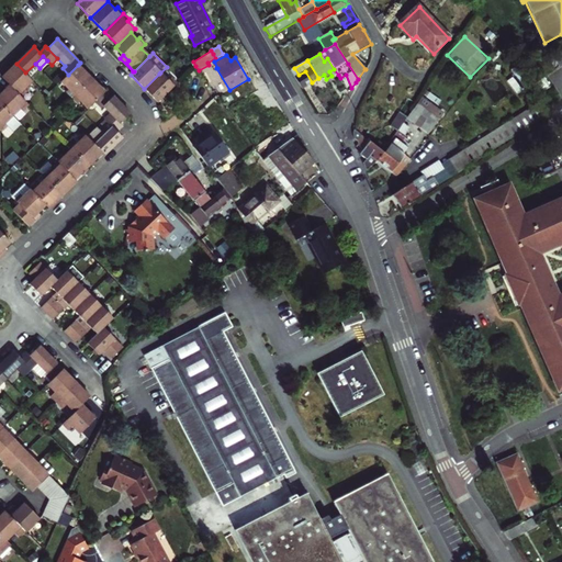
[(17,64),(2,77),(10,85),(21,96),(26,90),(24,88),(33,80),(25,72),(17,64)]
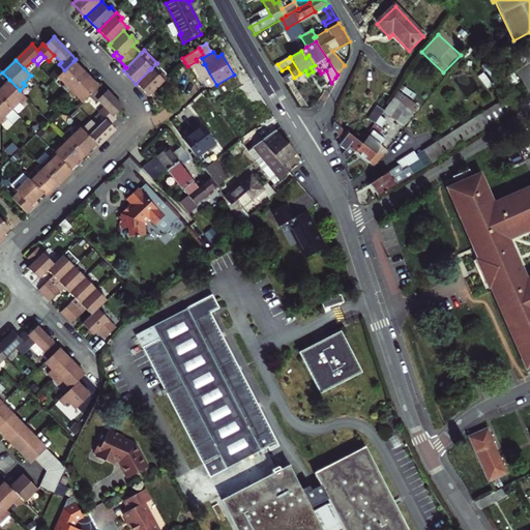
[(63,87),(68,92),(87,75),(74,61),(64,70),(58,77),(65,85),(63,87)]
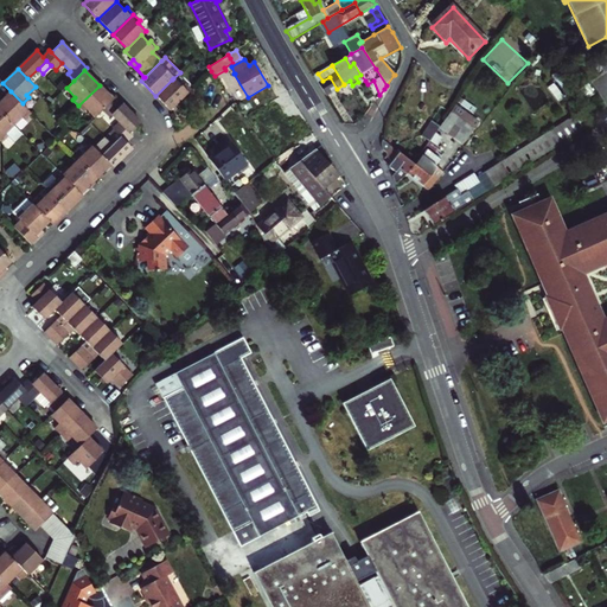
[(318,74),(314,76),(326,96),(337,89),(330,77),(323,81),(318,74)]
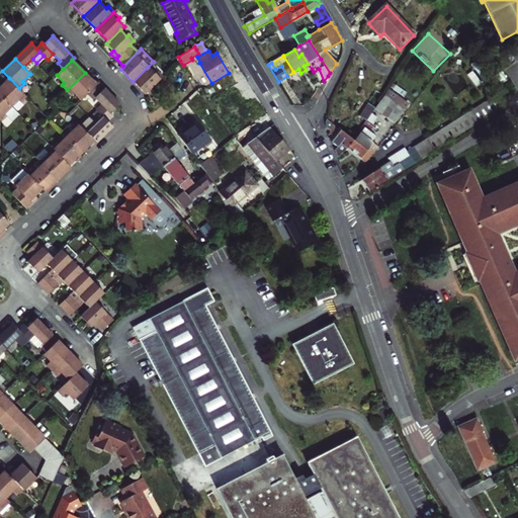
[(158,82),(162,78),(157,72),(155,74),(148,67),(147,68),(133,82),(141,90),(145,94),(158,82)]
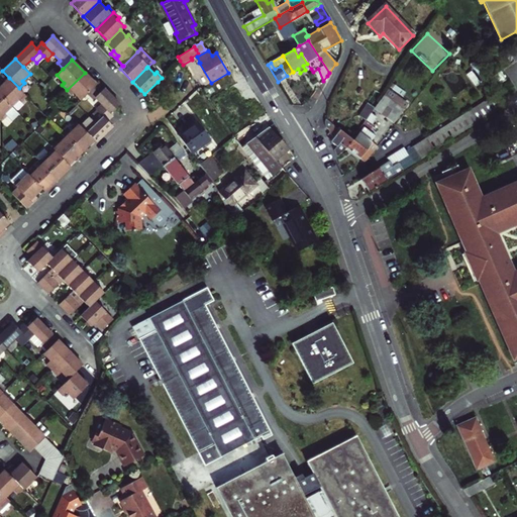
[(313,86),(319,82),(313,72),(307,76),(313,86)]
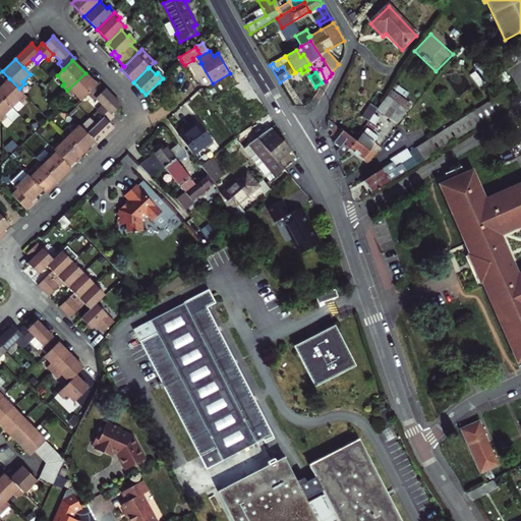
[(494,78),(495,80),(501,88),(510,80),(503,72),(494,78)]
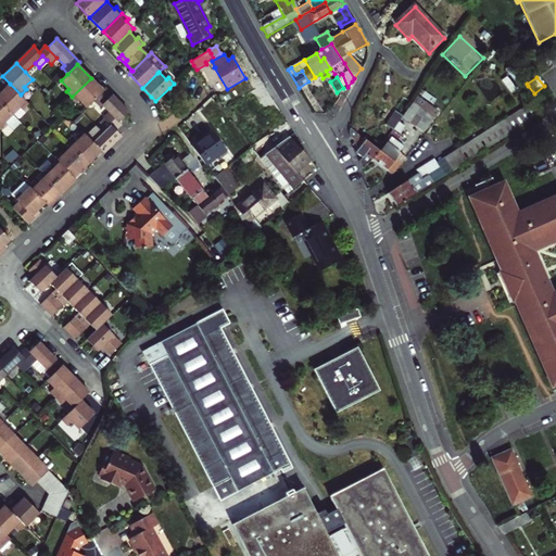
[(104,91),(91,78),(72,97),(77,102),(79,100),(87,108),(95,101),(104,91)]
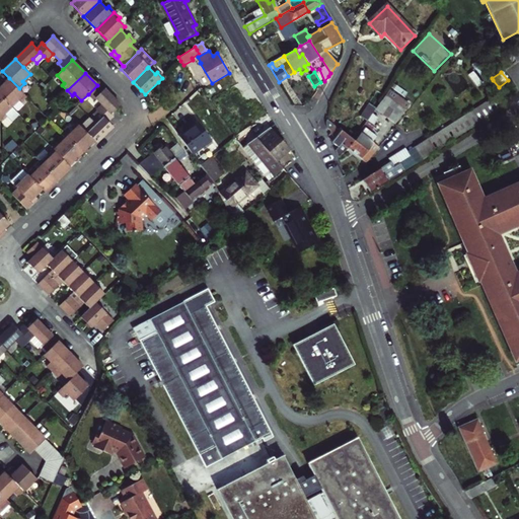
[(0,87),(0,94),(11,106),(18,99),(20,101),(26,95),(19,88),(9,78),(0,87)]
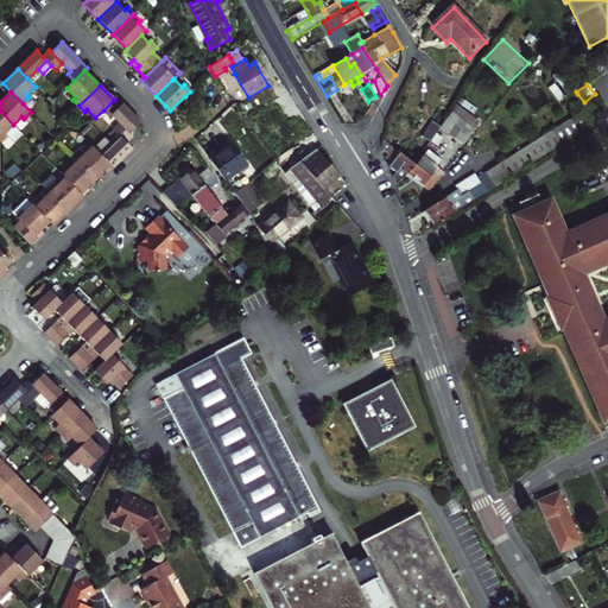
[(461,96),(457,102),(474,113),(477,108),(461,96)]
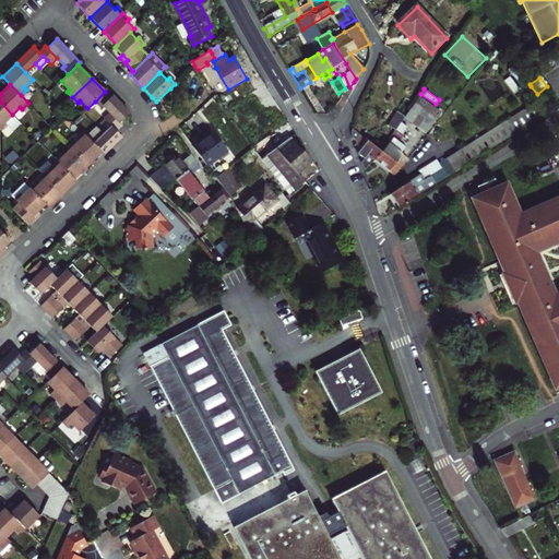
[(114,97),(107,90),(105,92),(95,102),(100,108),(103,106),(110,114),(120,123),(130,114),(114,97)]
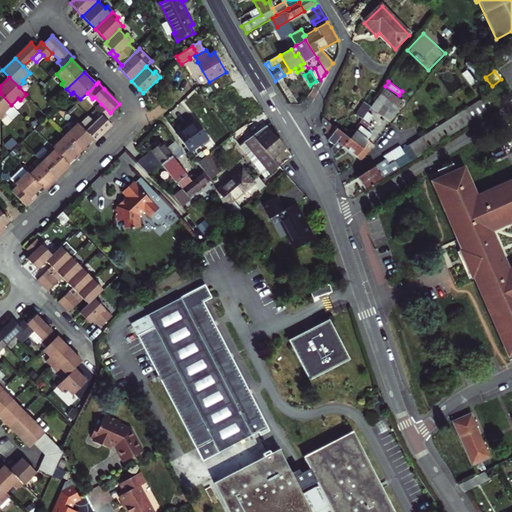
[(383,88),(378,95),(370,108),(391,121),(404,102),(383,88)]
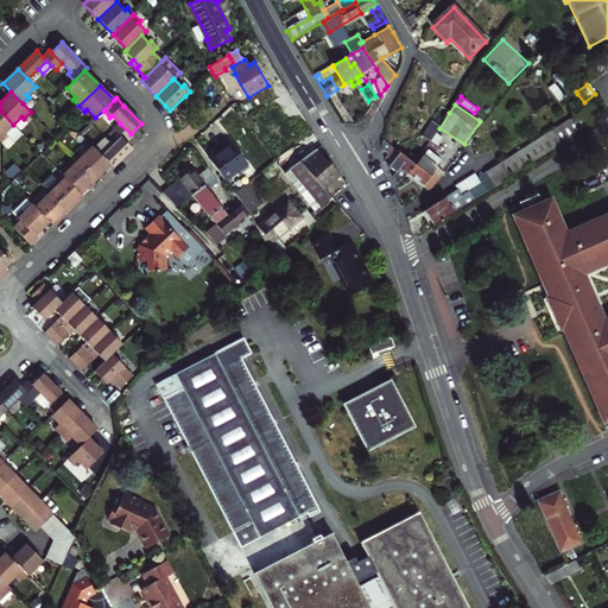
[(555,130),(513,156),(505,160),(483,173),(493,189),(600,122),(589,108),(555,130)]
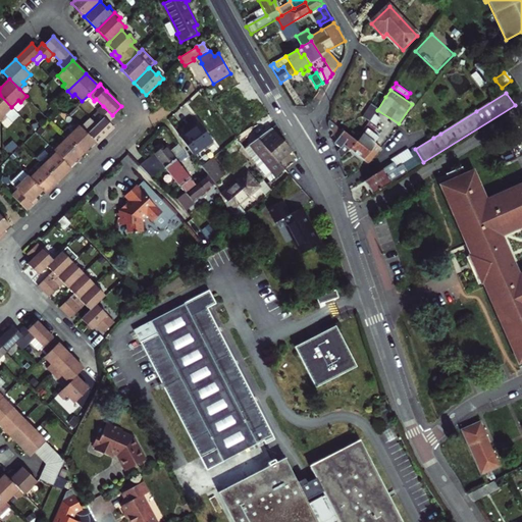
[(0,95),(0,120),(2,123),(6,127),(18,114),(11,107),(0,95)]
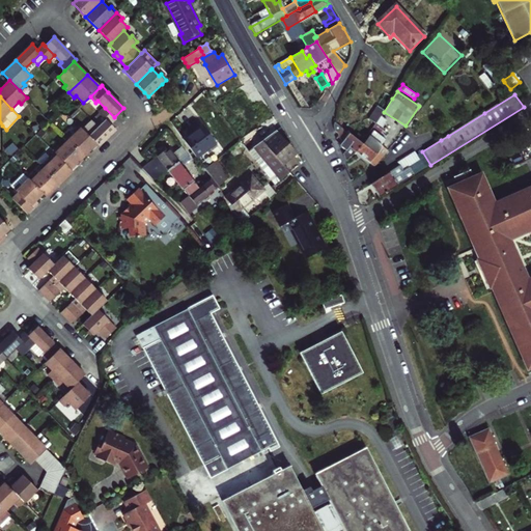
[(381,117),(384,112),(378,107),(367,121),(374,127),(376,123),(381,117)]
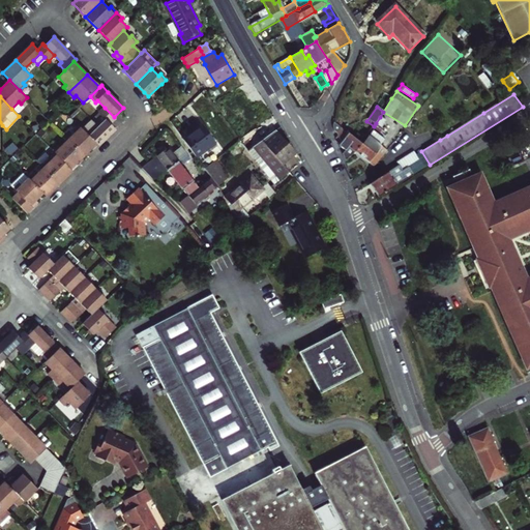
[(83,129),(90,137),(96,143),(98,146),(115,129),(110,124),(115,118),(114,117),(105,108),(99,113),(107,120),(98,128),(91,121),(83,129)]
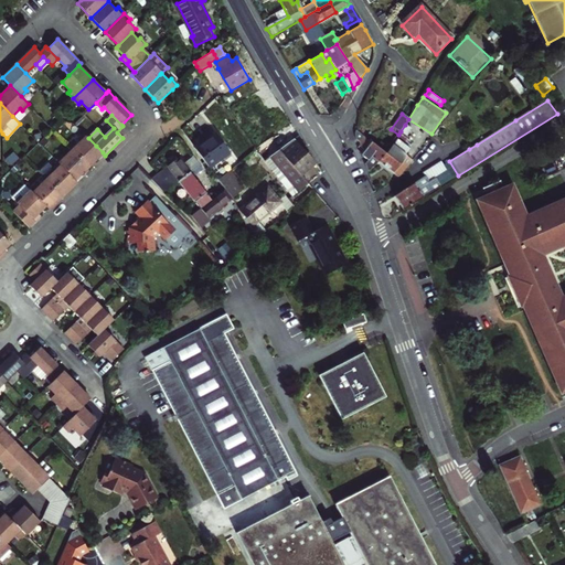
[(405,125),(401,131),(406,135),(411,128),(405,125)]
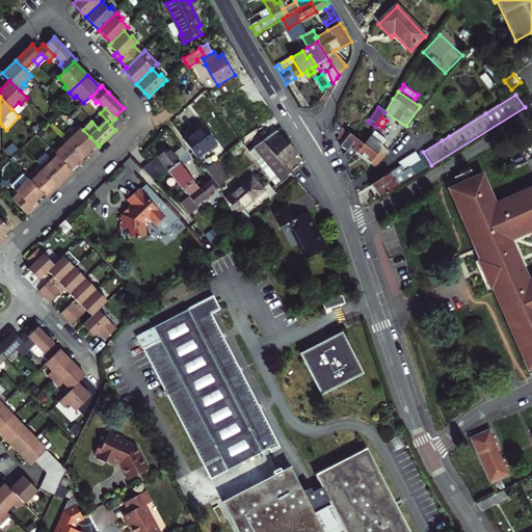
[(363,144),(335,124),(336,131),(340,134),(339,137),(338,139),(342,141),(339,145),(343,149),(345,151),(342,156),(344,162),(356,153),(363,144)]
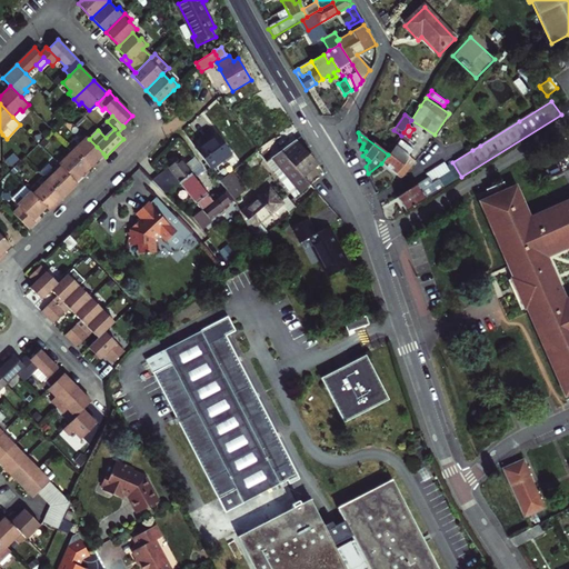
[(103,153),(97,147),(89,139),(86,135),(79,140),(81,142),(73,151),(90,168),(103,153)]
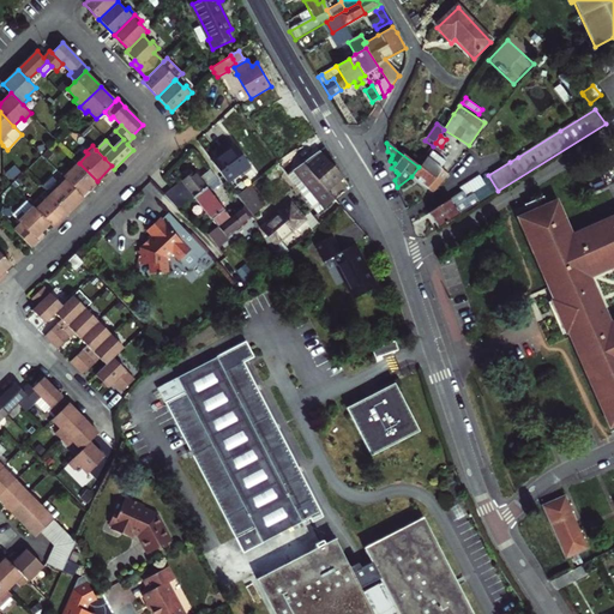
[(223,175),(228,181),(250,166),(235,145),(214,162),(223,175)]
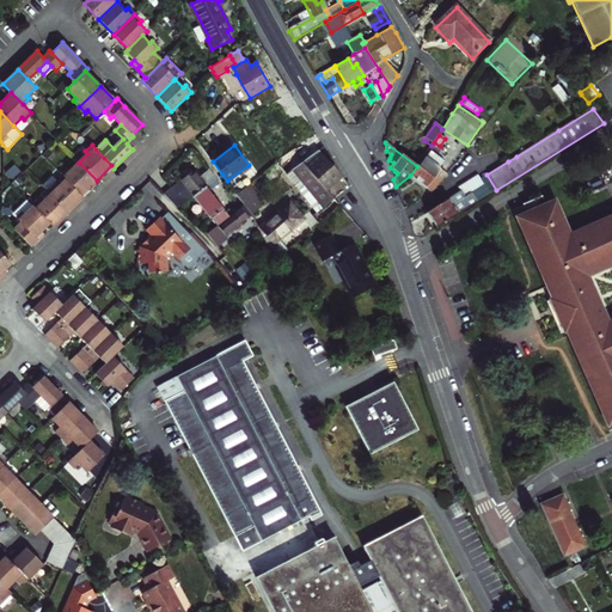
[(417,166),(410,176),(420,183),(432,191),(446,175),(436,166),(442,159),(429,150),(417,166)]
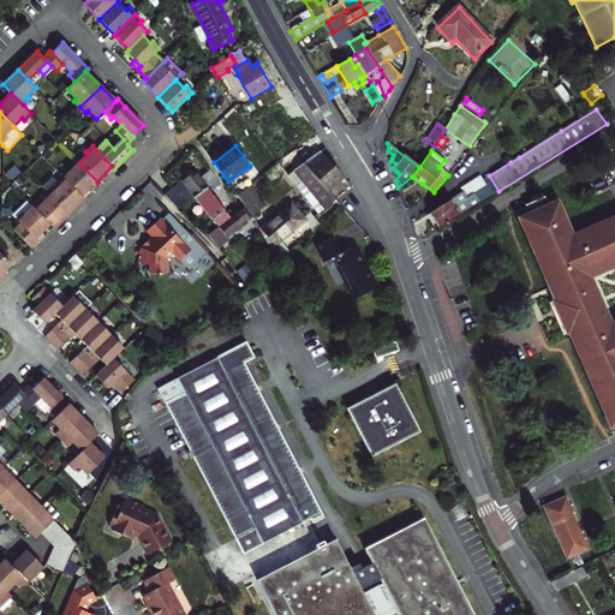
[(318,151),(296,169),(324,209),(336,199),(327,189),(340,177),(318,151)]
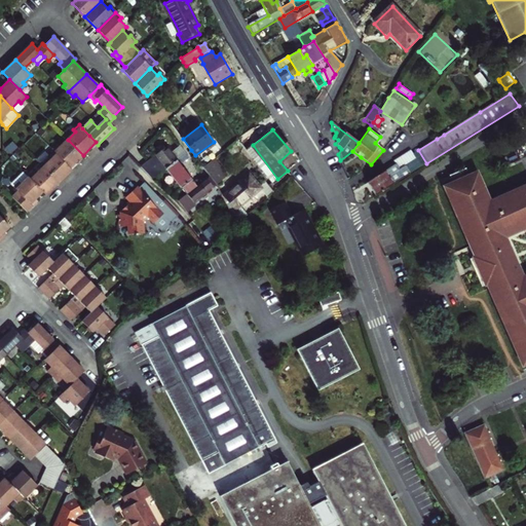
[(83,155),(68,140),(60,147),(59,145),(52,150),(54,152),(70,167),(83,155)]
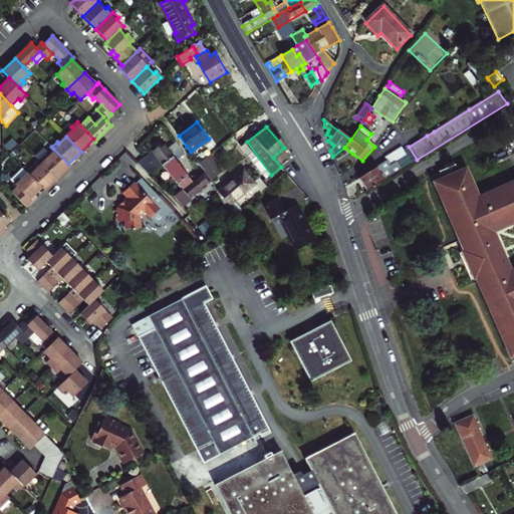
[(13,139),(4,148),(9,153),(18,145),(13,139)]
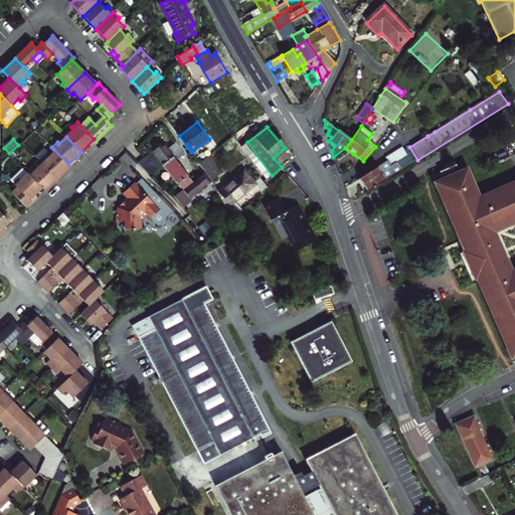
[(272,175),(247,142),(241,146),(267,179),(272,175)]
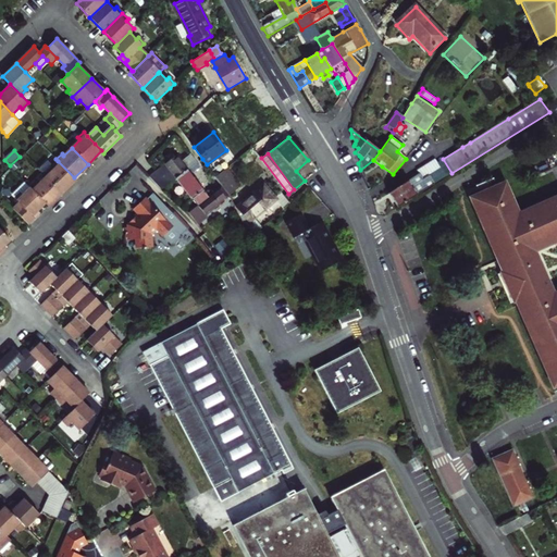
[(159,173),(152,178),(163,188),(177,177),(186,170),(187,170),(196,163),(190,155),(182,161),(176,155),(157,170),(159,173)]
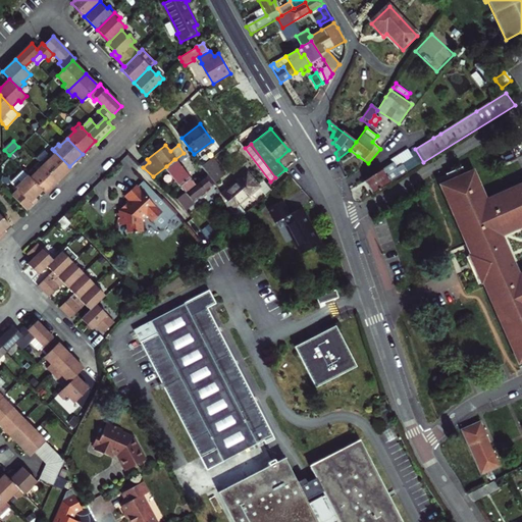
[(415,149),(409,153),(412,158),(417,165),(423,162),(415,149)]
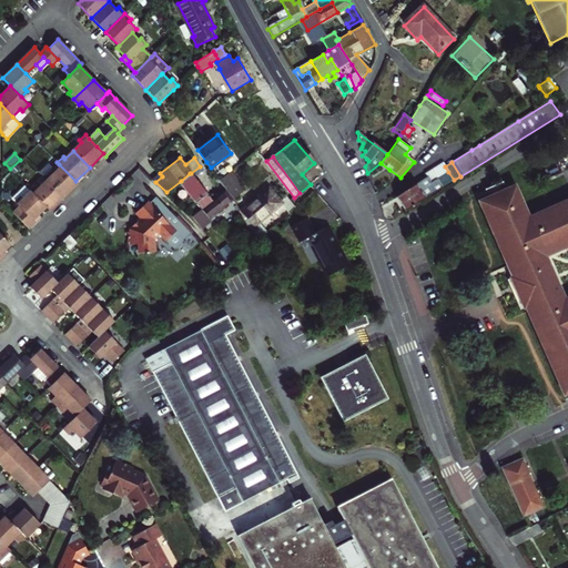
[(75,181),(59,164),(53,170),(56,172),(48,180),(63,196),(72,189),(78,183),(75,181)]
